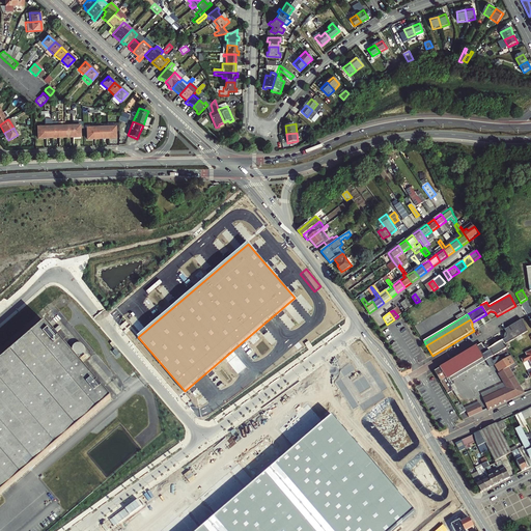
[(506,339),(503,340),(507,347),(508,348),(509,347),(507,343),(528,331),(523,319),(505,330),(507,334),(506,339)]
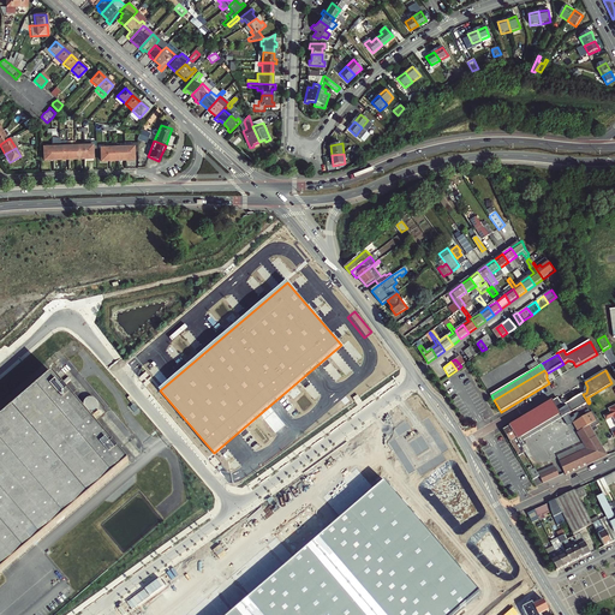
[(0,573),(34,545),(130,463),(55,377),(0,423),(0,573)]
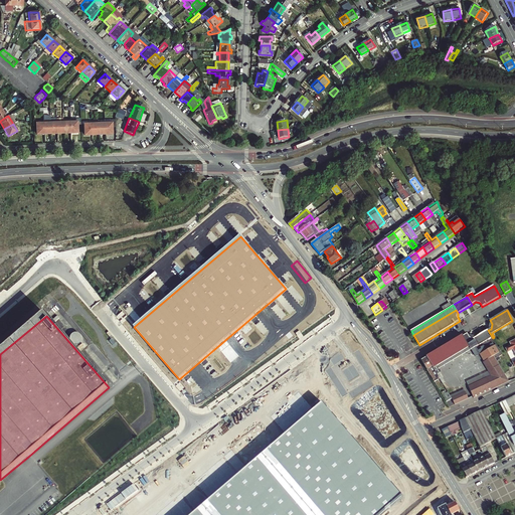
[(488,330),(474,339),(478,346),(492,337),(488,330)]
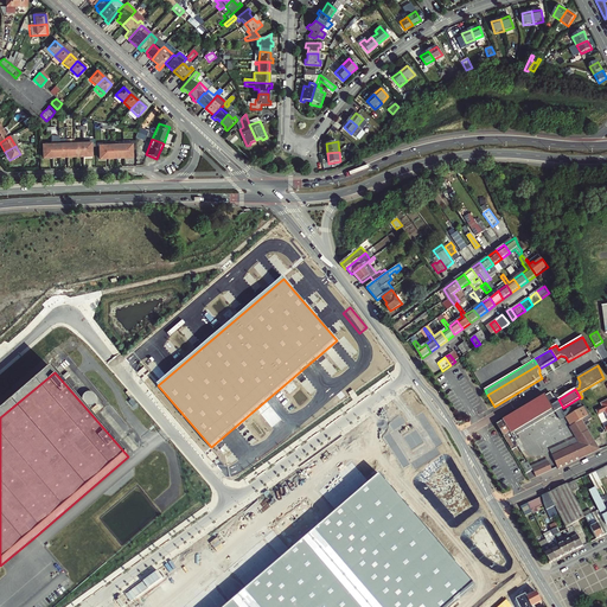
[(82,398),(89,408),(95,404),(97,407),(102,404),(93,391),(82,398)]
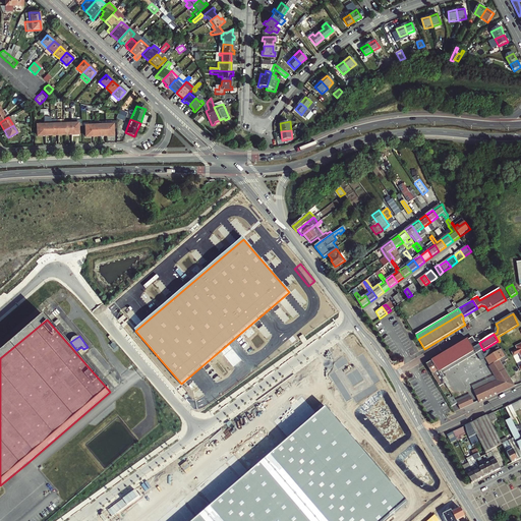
[(431,361),(440,374),(443,373),(440,369),(473,349),(476,354),(483,350),(479,343),(475,342),(473,337),(431,361)]
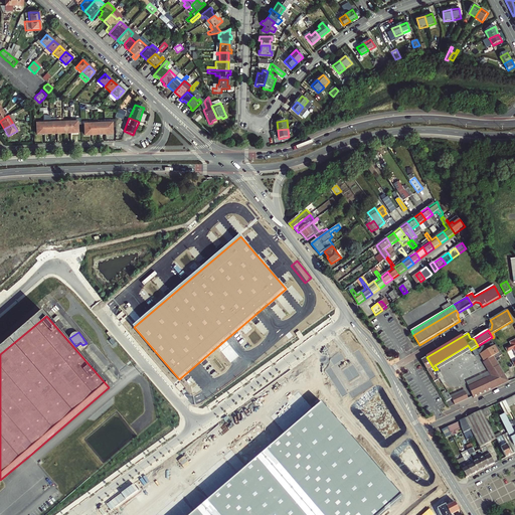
[(514,340),(510,343),(512,346),(506,349),(508,353),(514,350),(514,352),(514,361),(514,363),(514,365),(514,340)]
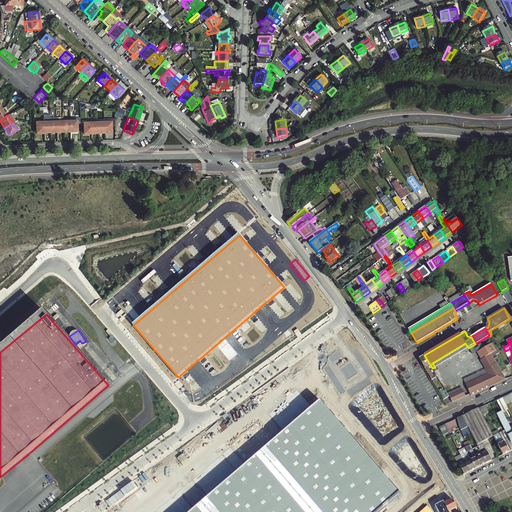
[(435,367),(432,368),(433,369),(468,348),(465,343),(432,363),(435,367)]
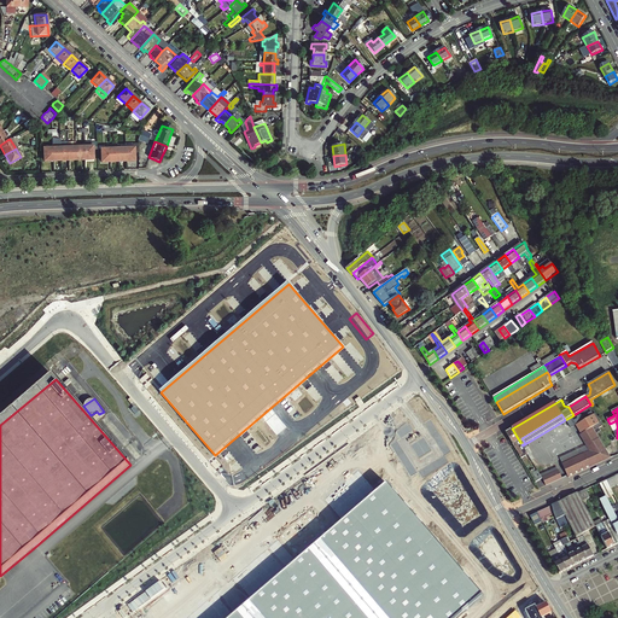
[(569,476),(601,461),(595,450),(604,445),(595,431),(593,427),(581,435),(588,445),(590,450),(564,466),(569,476)]
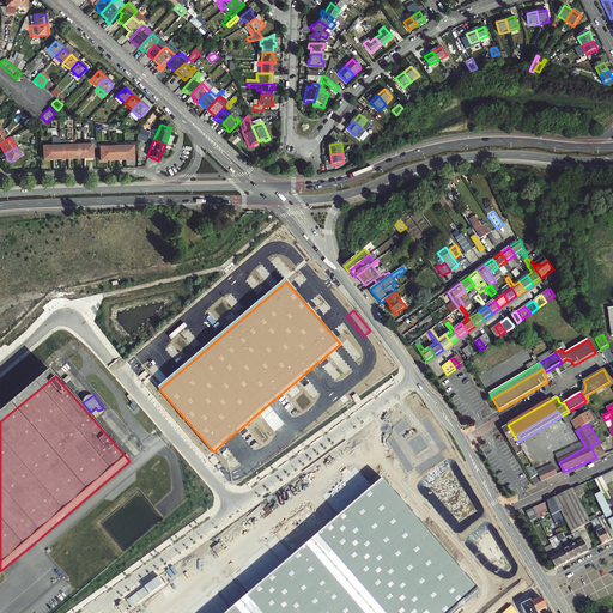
[(502,430),(516,453),(519,450),(515,445),(519,443),(519,442),(517,441),(508,425),(502,430)]
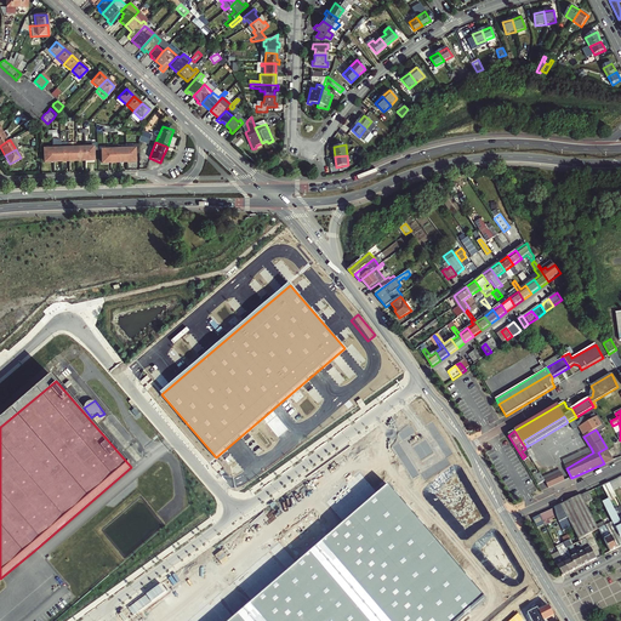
[(564,463),(567,468),(593,453),(591,448),(564,463)]
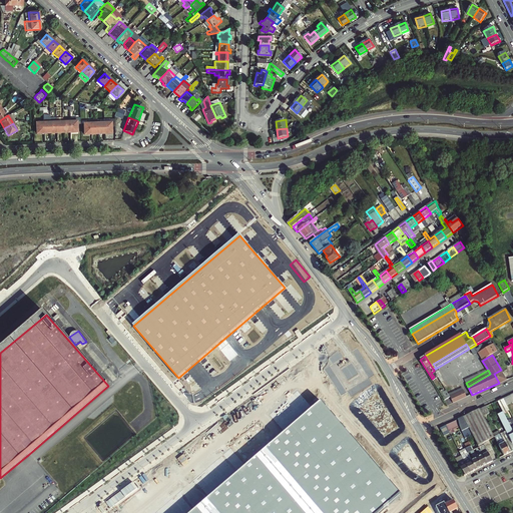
[(508,380),(501,370),(494,374),(499,383),(507,380),(508,380)]
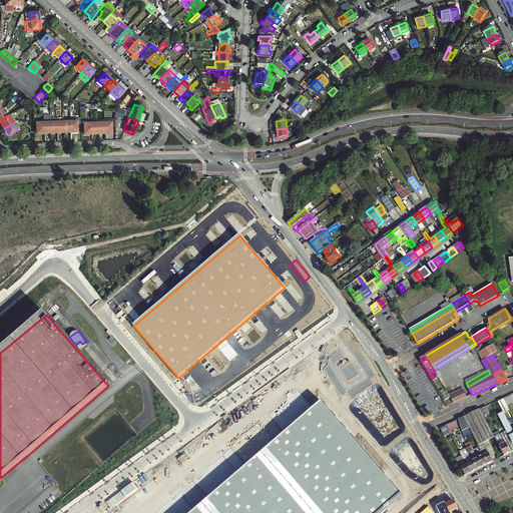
[(473,396),(507,380),(499,383),(472,395),(473,396)]
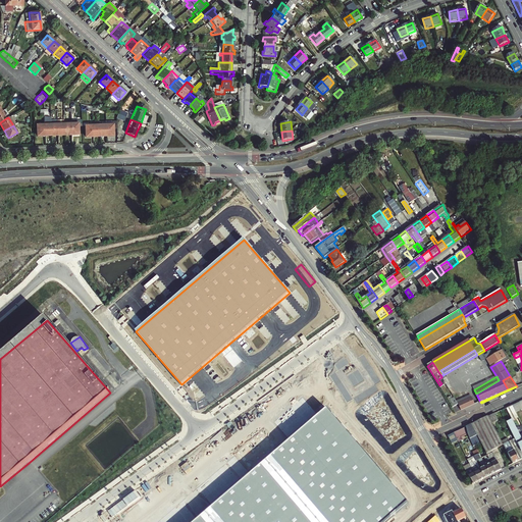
[(458,404),(459,405),(473,399),(472,397),(458,403),(458,404)]
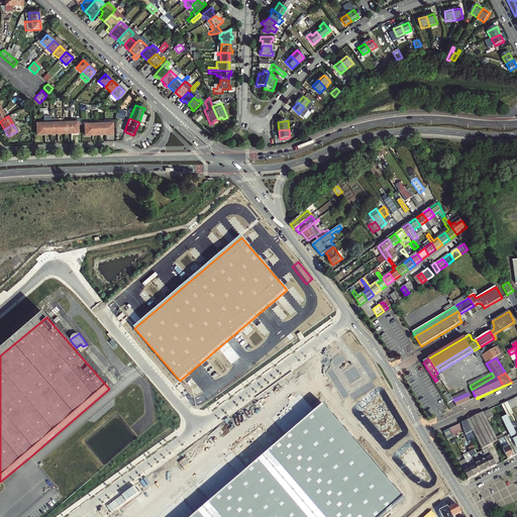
[(457,406),(458,408),(472,402),(469,395),(454,401),(457,406)]
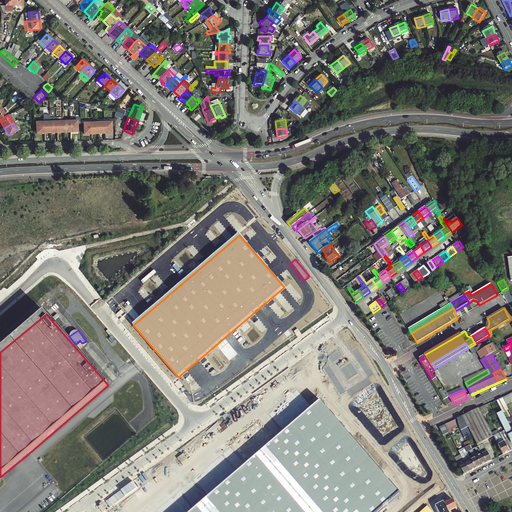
[(500,406),(500,407),(506,404),(504,399),(498,402),(500,406)]
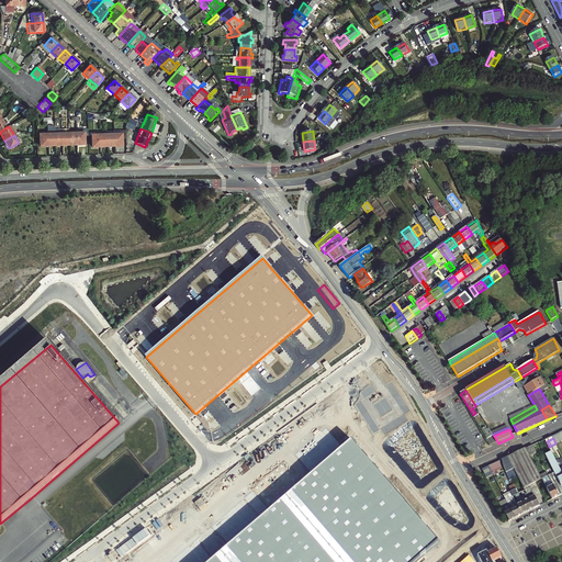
[(412,561),(437,541),(350,441),(210,561),(412,561)]
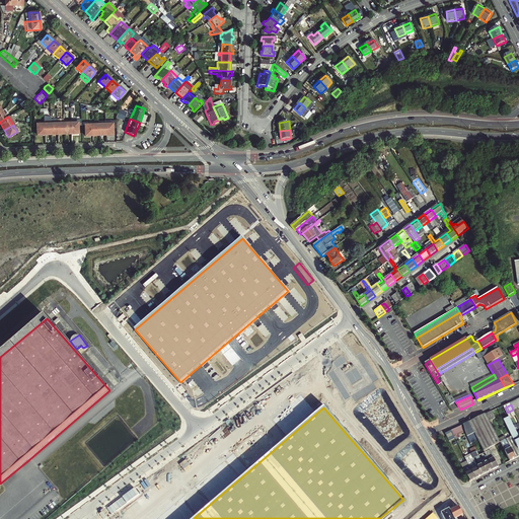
[(490,421),(496,418),(493,411),(487,414),(490,421)]
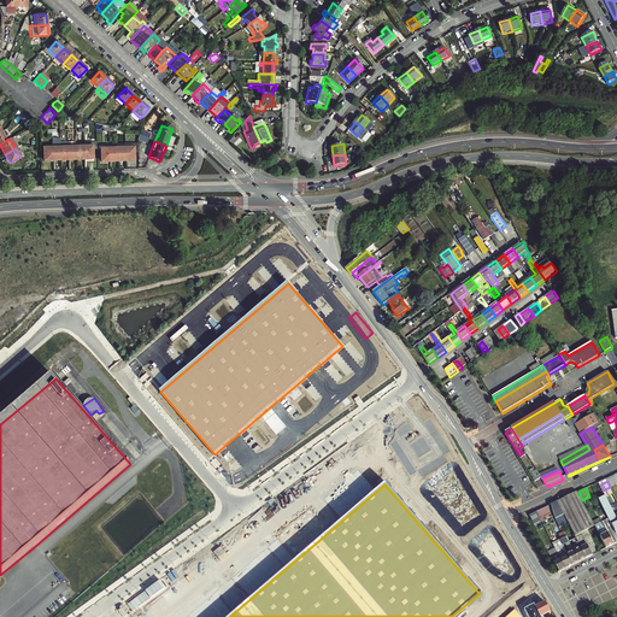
[(599,499),(616,533),(616,532),(616,517),(603,491),(603,489),(599,491),(603,497),(599,499)]
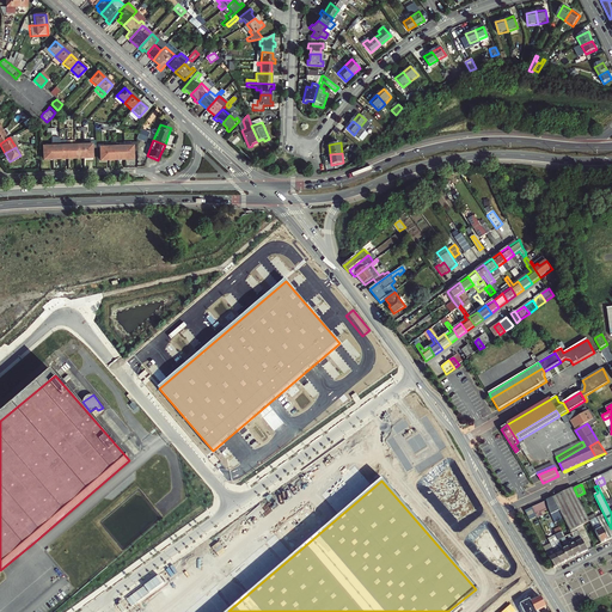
[(588,518),(577,496),(574,488),(554,497),(564,519),(571,534),(581,554),(588,551),(580,534),(581,533),(580,532),(579,532),(577,528),(591,521),(588,518)]
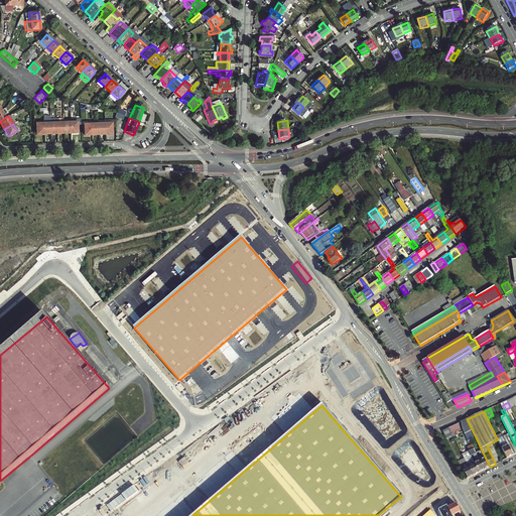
[(468,440),(470,440),(475,437),(476,437),(467,419),(461,422),(464,427),(464,428),(464,429),(465,433),(465,434),(468,440)]
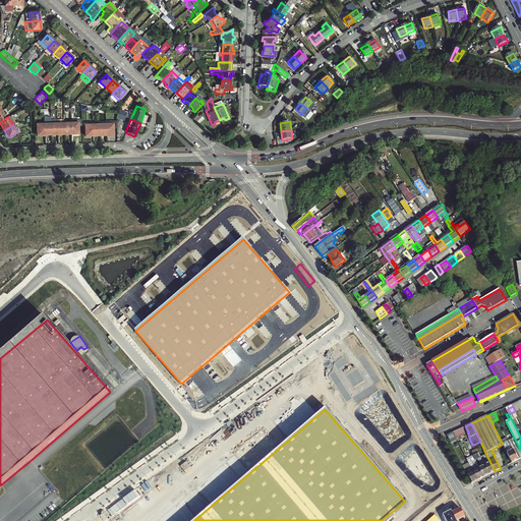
[(463,427),(454,431),(457,439),(468,432),(468,431),(465,426),(463,427)]
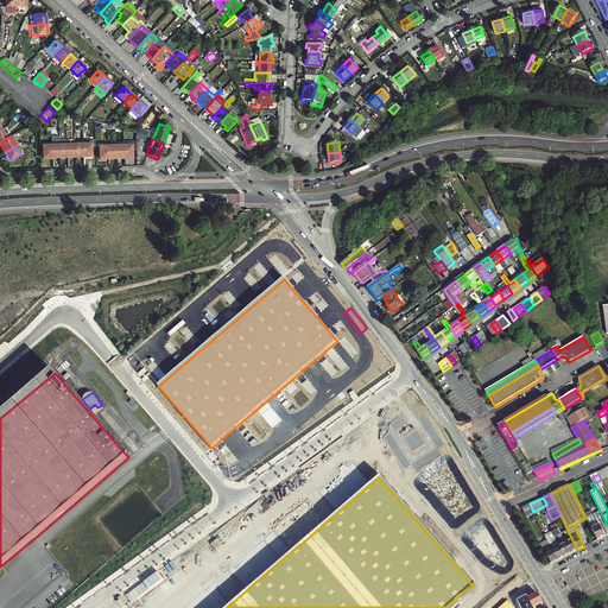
[(530,504),(521,507),(526,517),(534,513),(533,512),(530,504)]
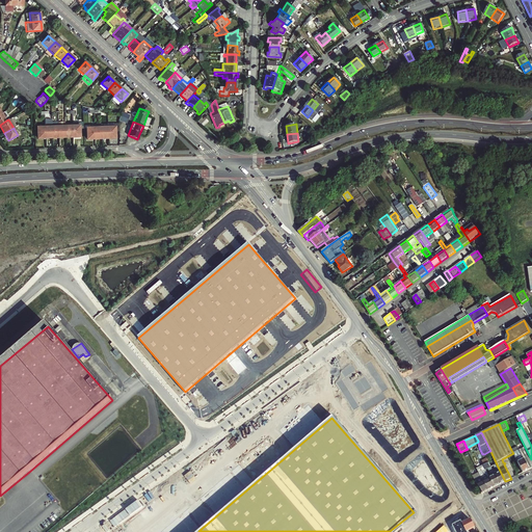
[(511,450),(513,453),(517,461),(523,473),(529,470),(520,450),(517,447),(511,450)]
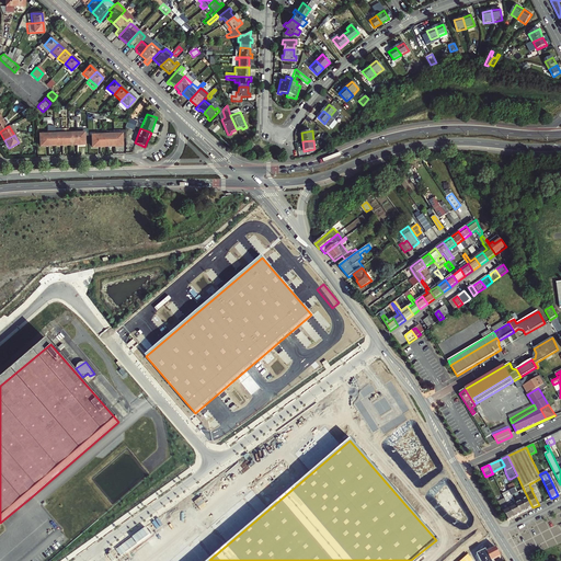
[(553,471),(548,474),(558,495),(560,493),(560,485),(560,484),(553,471)]
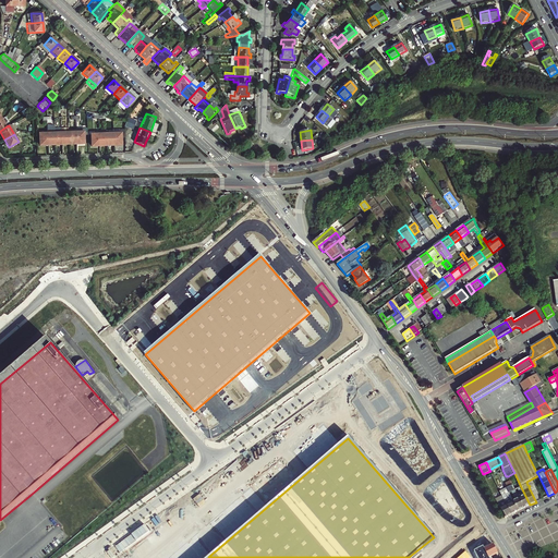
[(519,511),(524,508),(514,489),(512,485),(507,488),(519,511)]
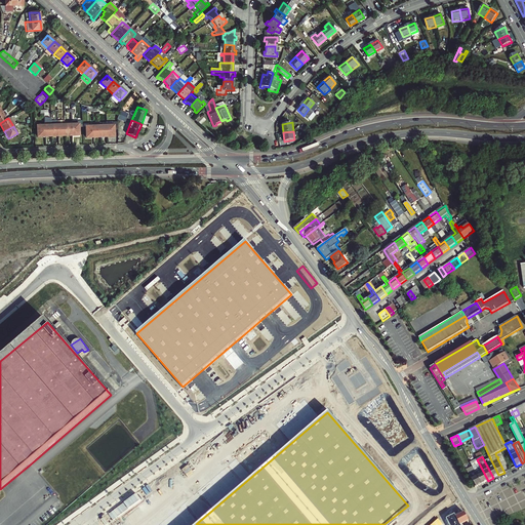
[(498,475),(490,458),(484,460),(493,478),(498,475)]
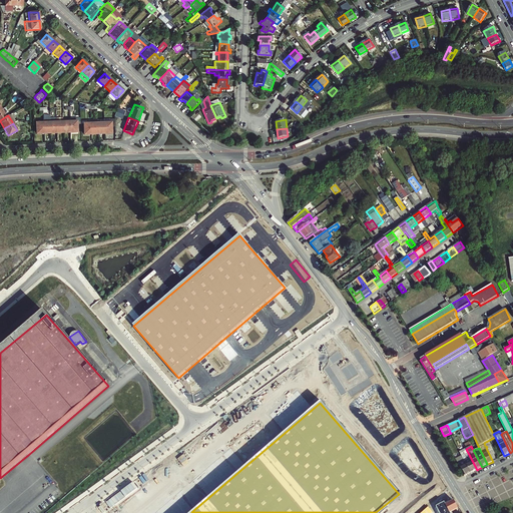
[(471,473),(477,470),(466,449),(460,452),(462,455),(463,457),(471,473)]
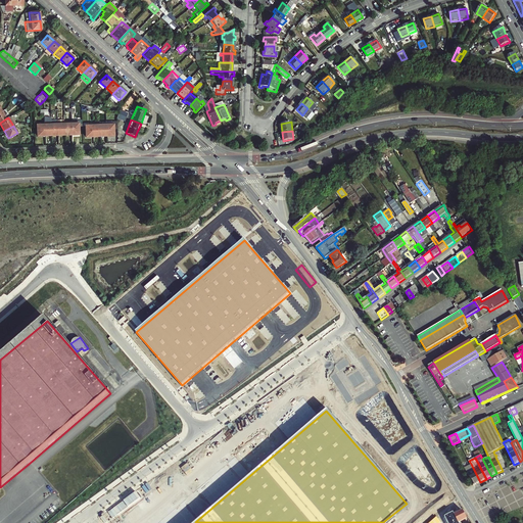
[(480,482),(472,466),(465,470),(475,485),(480,482)]
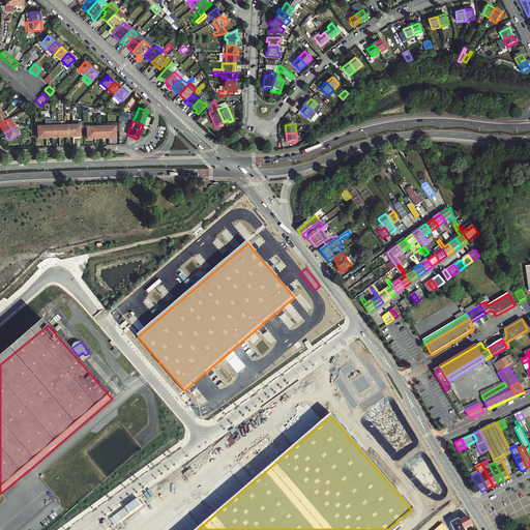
[(450,524),(453,529),(464,529),(473,526),(468,518),(460,522),(459,520),(450,524)]
